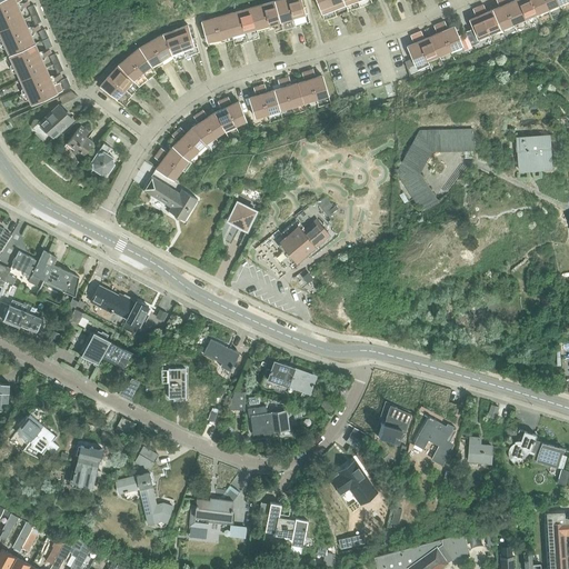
[(0,0),(0,15),(19,7),(16,1),(19,0),(0,0)]
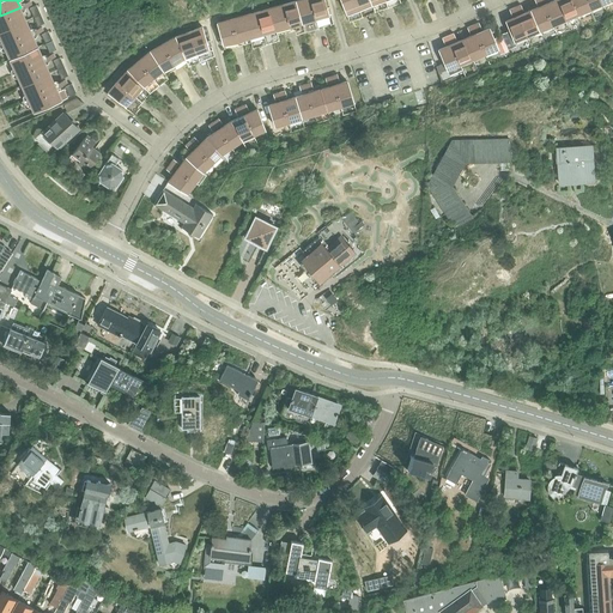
[(296,0),(283,4),(289,25),(302,22),(296,0)]
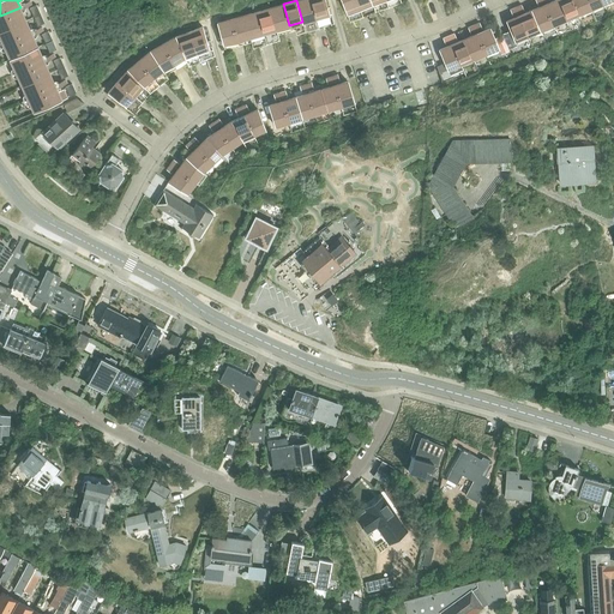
[(309,0),(298,0),(296,0),(302,22),(315,18),(309,0)]
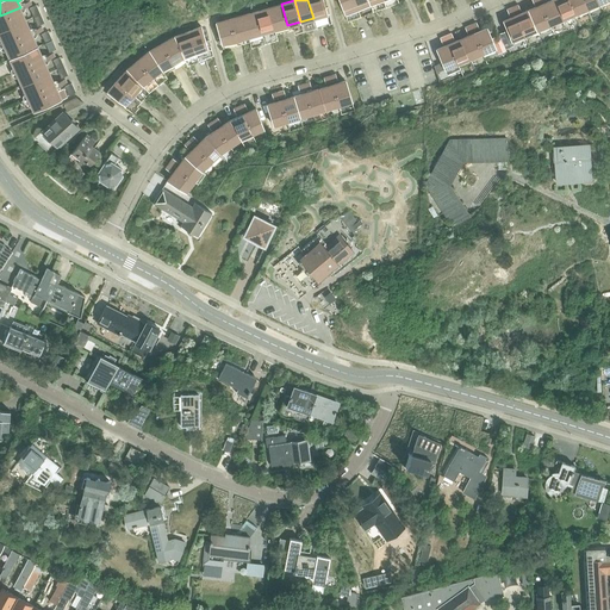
[(322,0),(307,0),(313,18),(327,14),(322,0)]
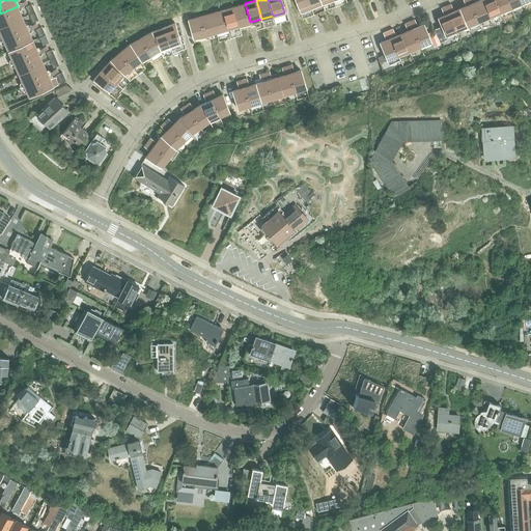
[(311,8),(307,0),(295,0),(300,12),(311,8)]
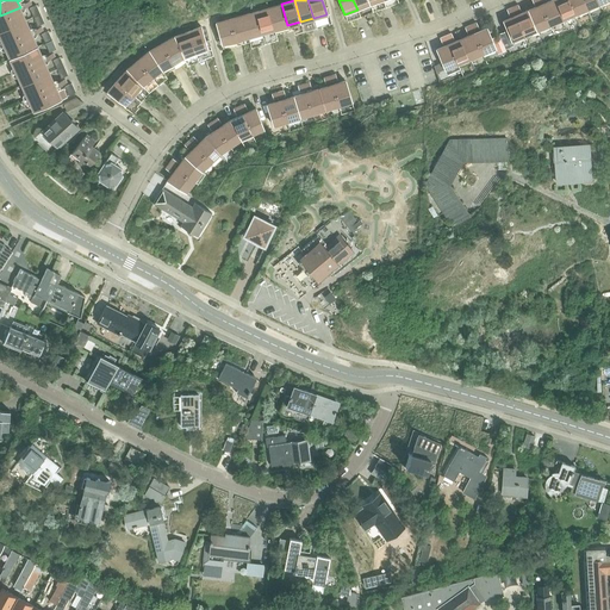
[(553,0),(551,0),(541,5),(549,25),(561,19),(553,0)]
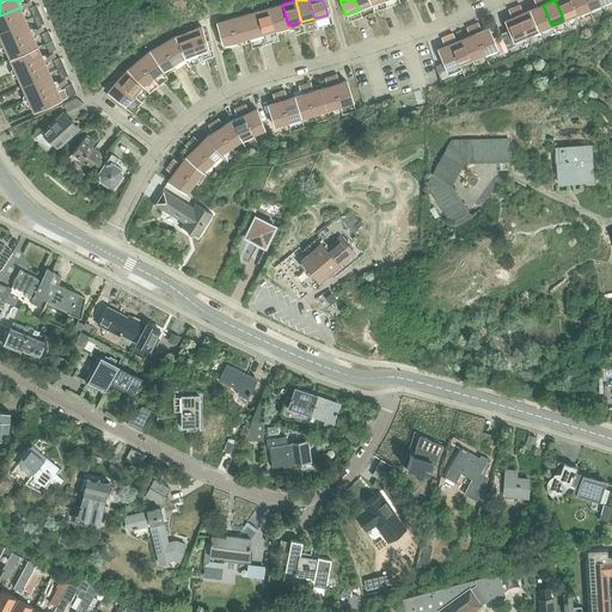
[(569,0),(555,0),(563,19),(576,14),(569,0)]
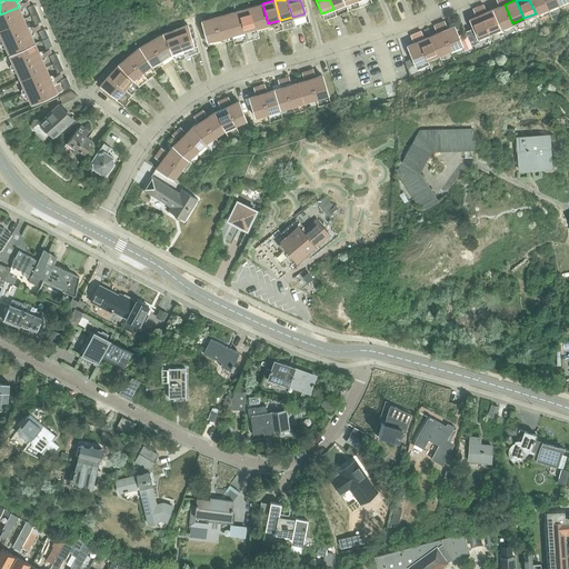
[(543,0),(529,0),(536,13),(547,8),(543,0)]
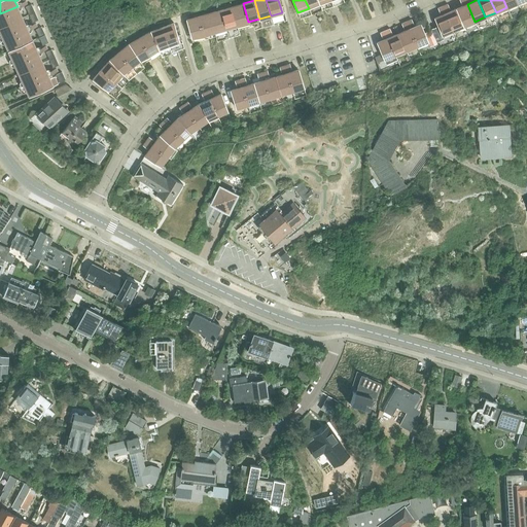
[(243,3),(232,7),(237,25),(248,22),(243,3)]
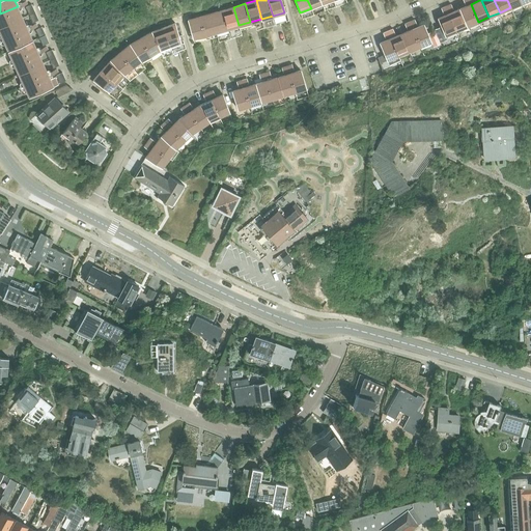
[(26,7),(29,14),(34,10),(31,4),(26,7)]
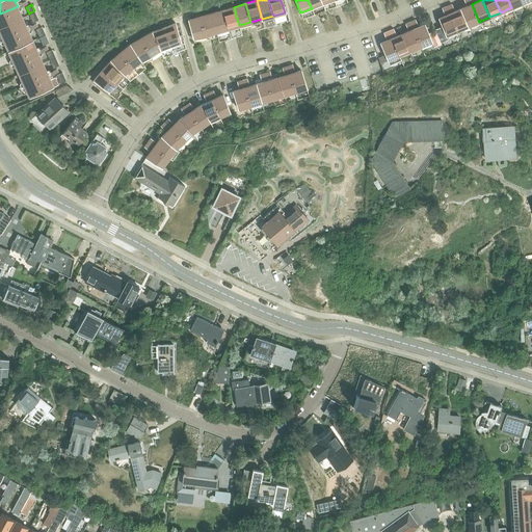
[(472,4),(460,8),(468,26),(479,22),(472,4)]
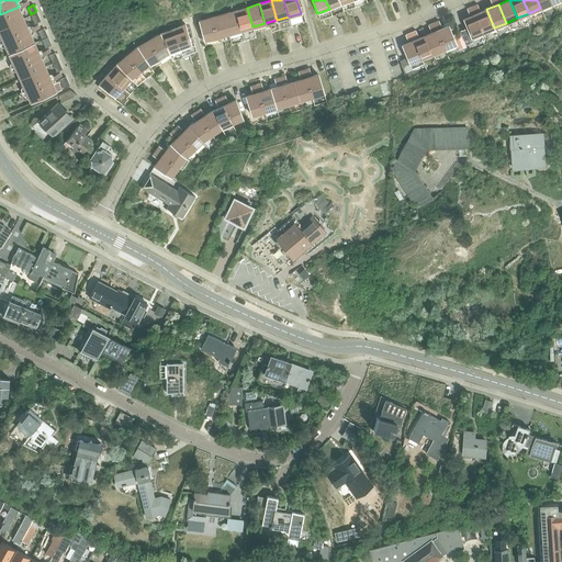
[(0,14),(0,29),(23,19),(19,7),(0,14)]
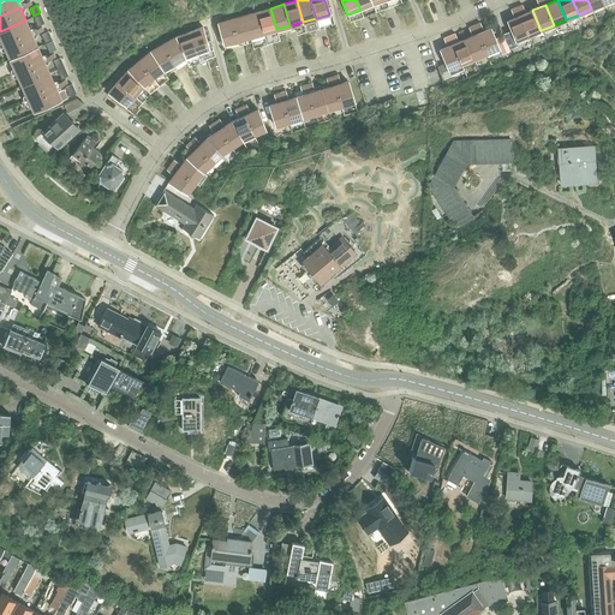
[(270,9),(257,12),(263,33),(276,29),(270,9)]
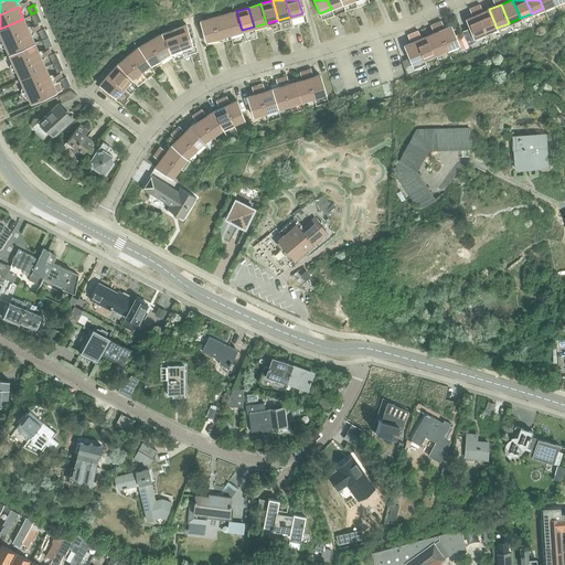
[(489,9),(478,14),(486,33),(497,28),(489,9)]
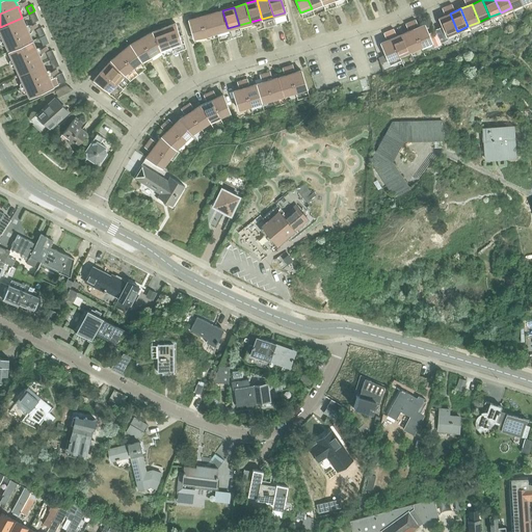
[(34,10),(29,14),(32,23),(38,20),(34,10)]
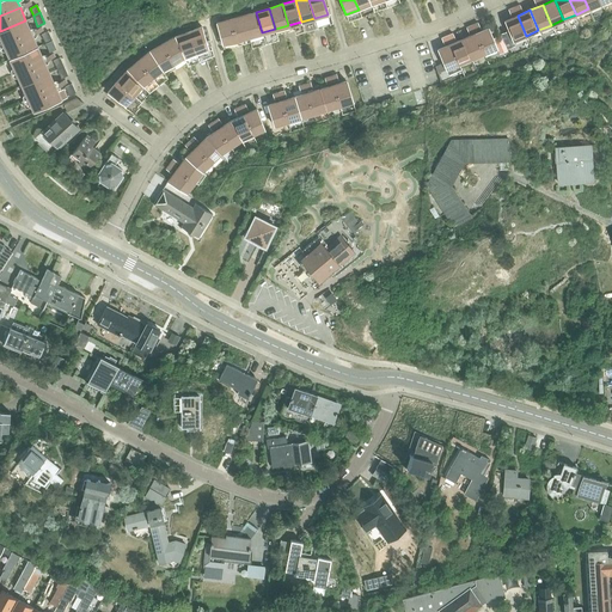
[(256,12),(243,16),(249,36),(262,32),(256,12)]
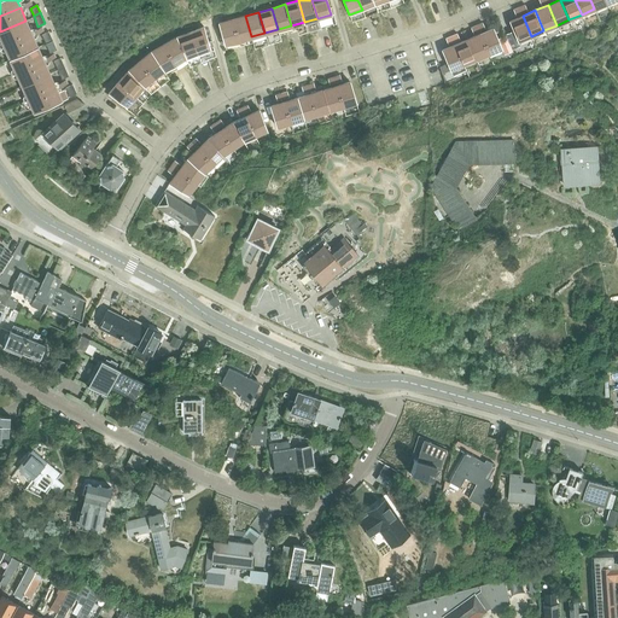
[(245,16),(232,19),(238,40),(251,36),(245,16)]
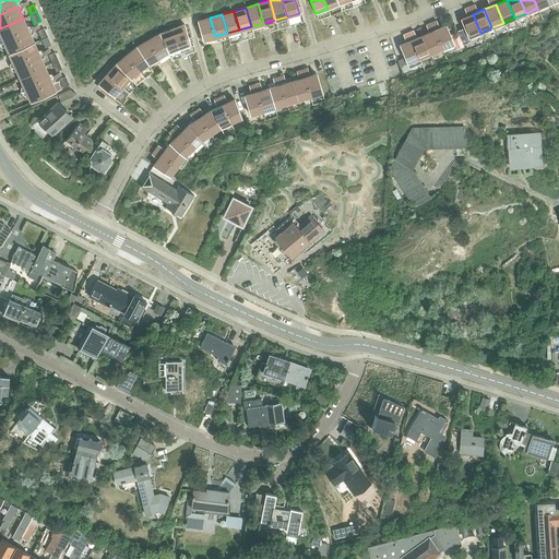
[(480,33),(473,14),(461,19),(468,37),(480,33)]
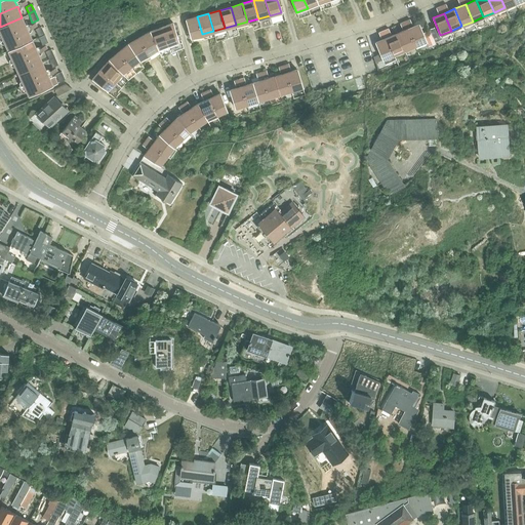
[(202,34),(197,16),(186,19),(190,32),(191,37),(202,34)]
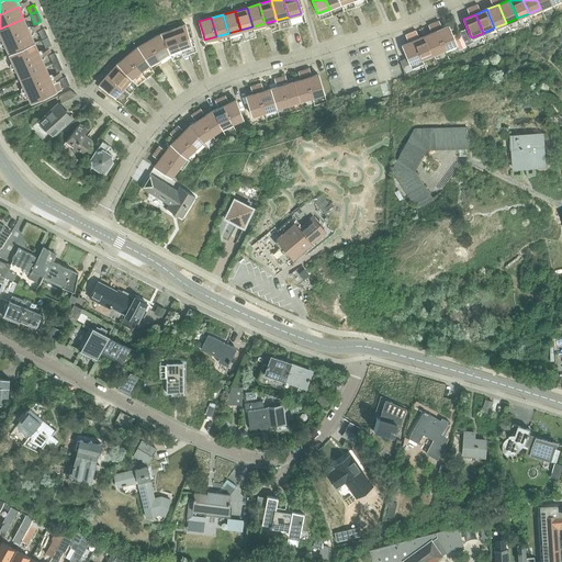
[(0,29),(0,35),(3,43),(29,31),(23,19),(0,29)]
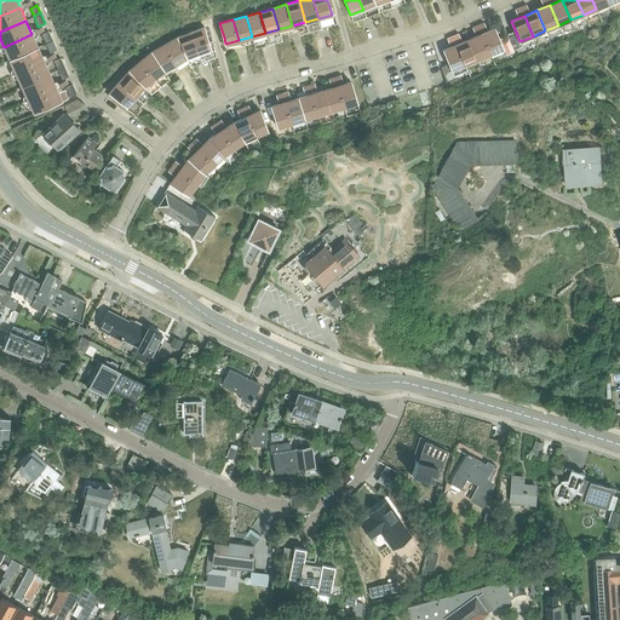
[(205,27),(190,32),(199,53),(211,49),(205,27)]
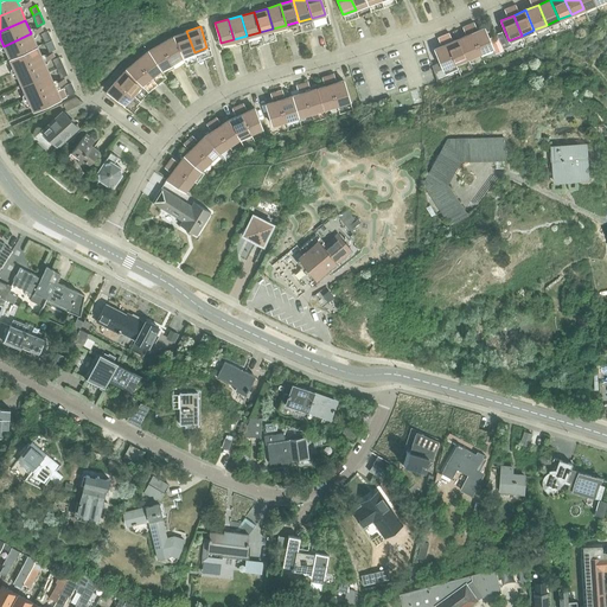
[(484,27),(472,33),(480,53),(492,48),(484,27)]
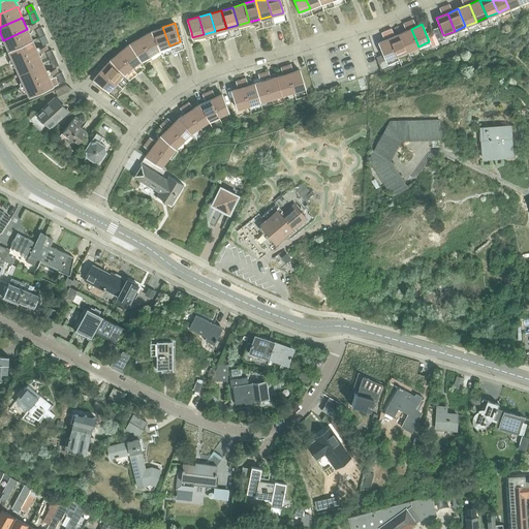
[(36,30),(39,36),(44,34),(41,27),(36,30)]
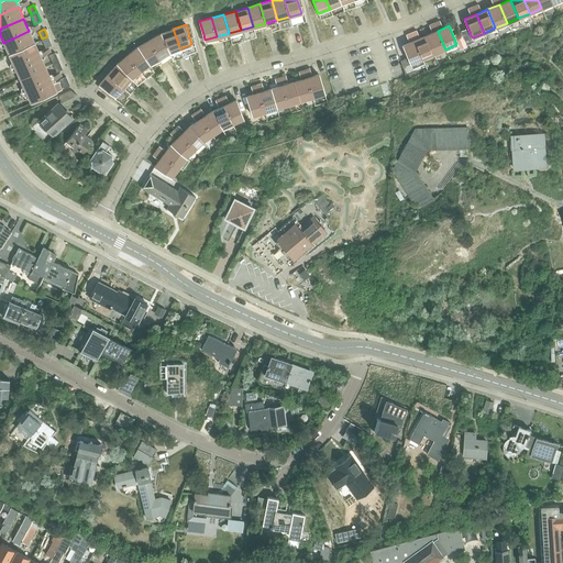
[(173,29),(161,34),(169,52),(180,48),(173,29)]
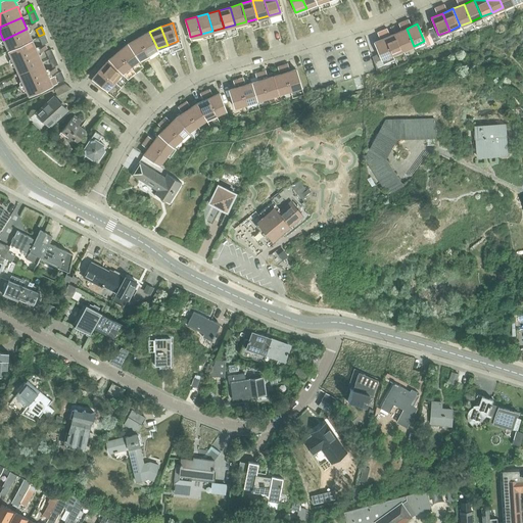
[(3,40),(8,51),(32,40),(27,29),(3,40)]
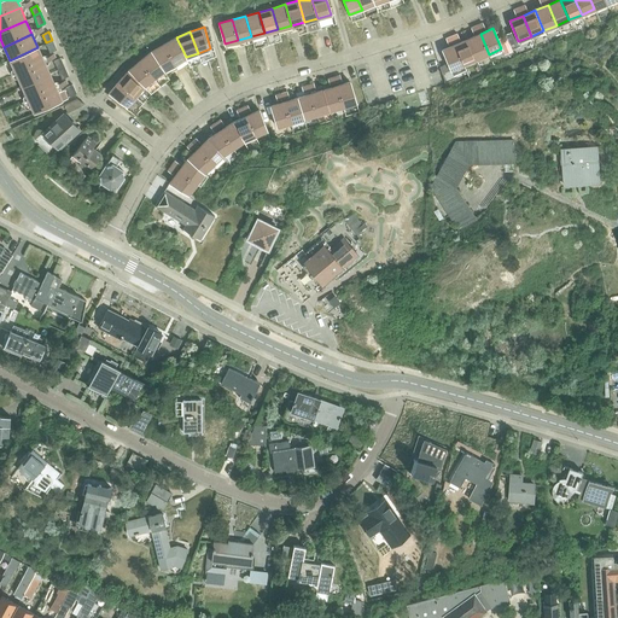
[(481,34),(467,39),(476,59),(489,54),(481,34)]
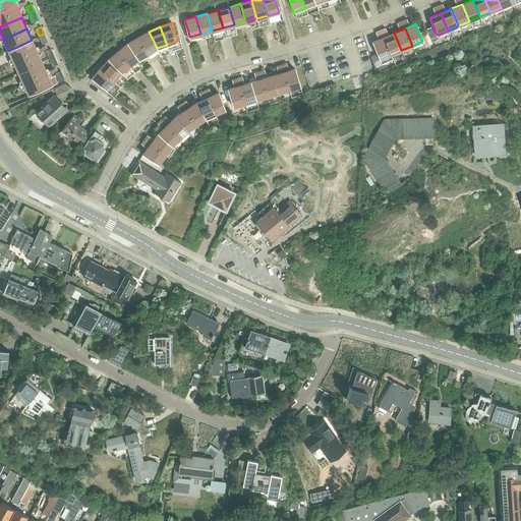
[(149,32),(137,38),(147,54),(157,48),(149,32)]
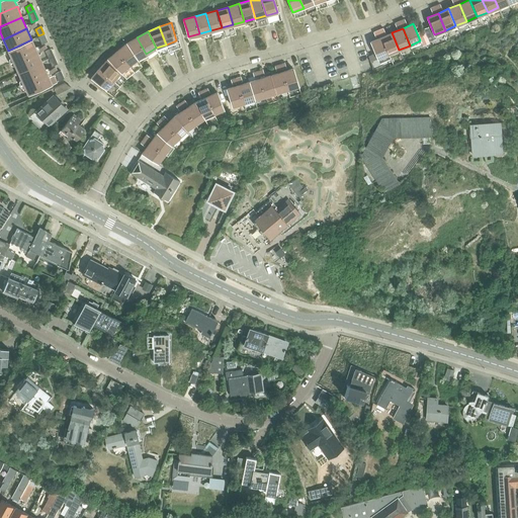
[(392,32),(381,37),(389,54),(399,50),(392,32)]
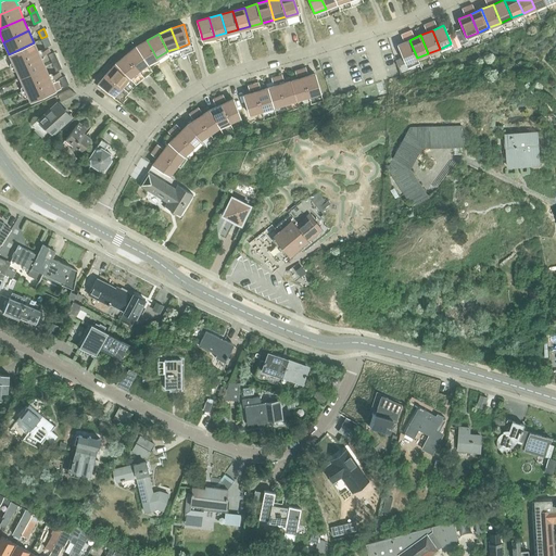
[(47,36),(41,38),(45,48),(51,45),(47,36)]
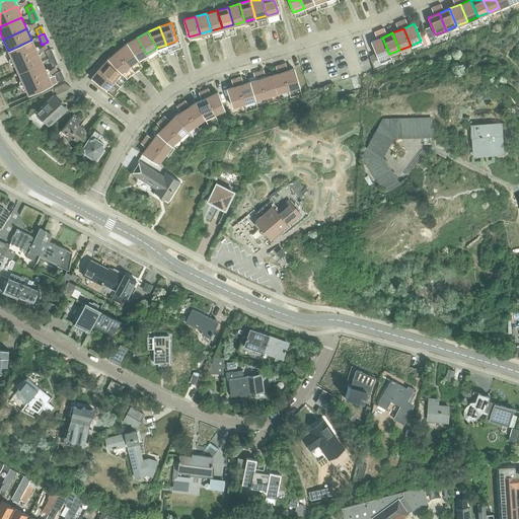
[(137,38),(127,44),(137,59),(146,54),(137,38)]
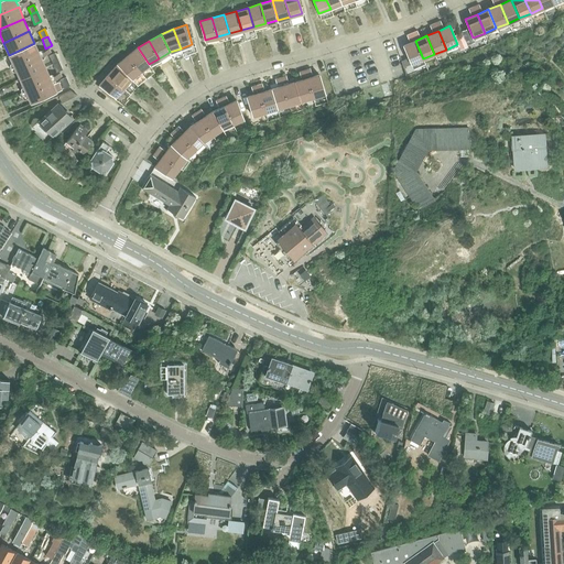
[(423,58),(415,41),(403,45),(411,64),(423,58)]
